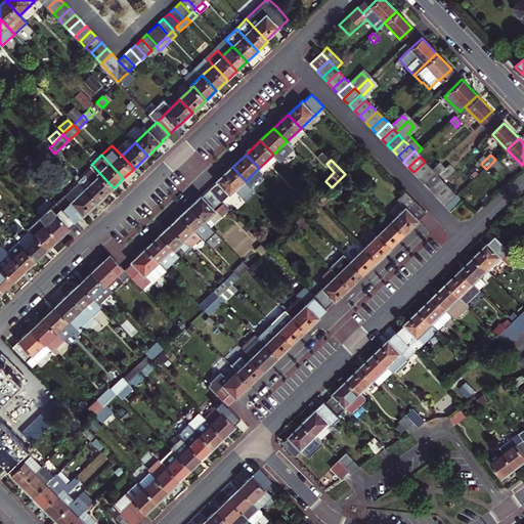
[(437,175),(446,166),(441,160),(432,169),(436,174),(437,175)]
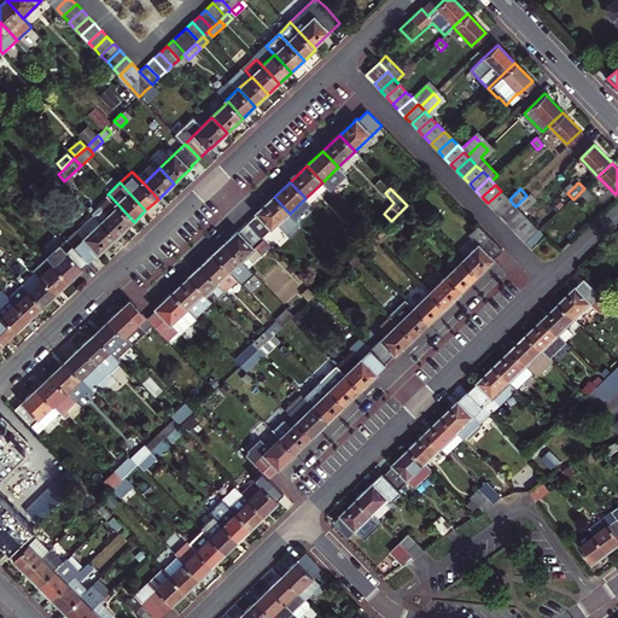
[(584,188),(573,199),(581,205),(592,196),(584,188)]
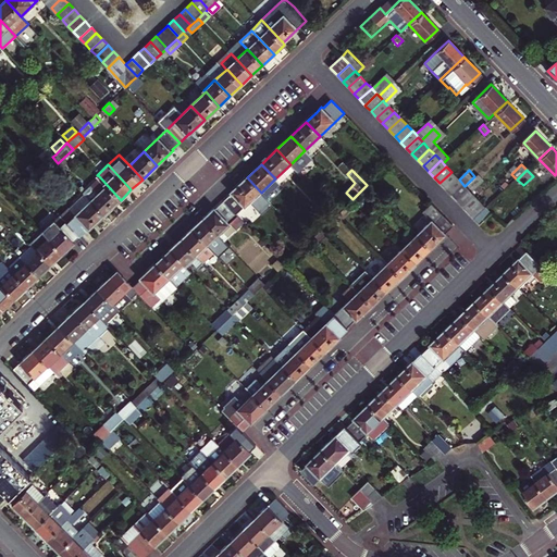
[(452,172),(440,183),(446,189),(458,178),(452,172)]
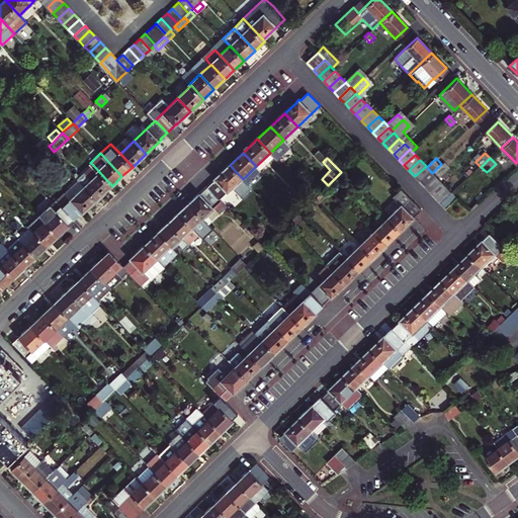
[(443,162),(441,164),(432,173),(436,177),(437,178),(446,170),(448,168),(443,162)]
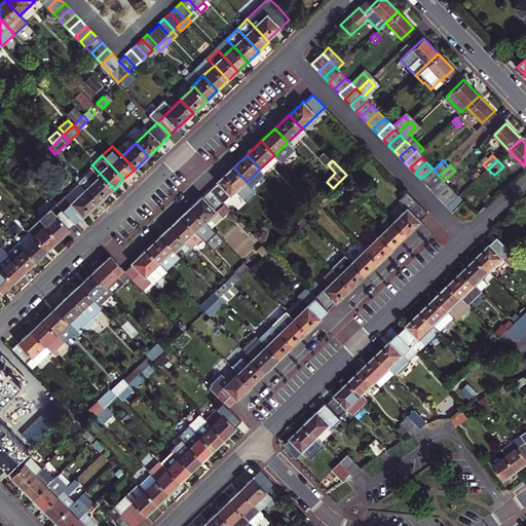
[(114,189),(94,166),(79,180),(81,183),(100,202),(114,189)]
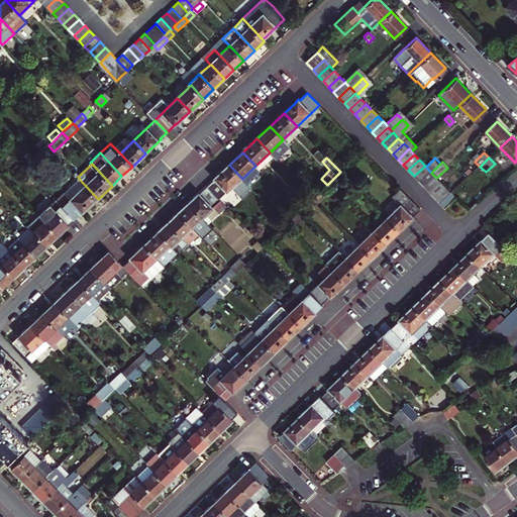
[(242,179),(229,165),(223,171),(215,178),(216,179),(208,187),(220,200),(242,179)]
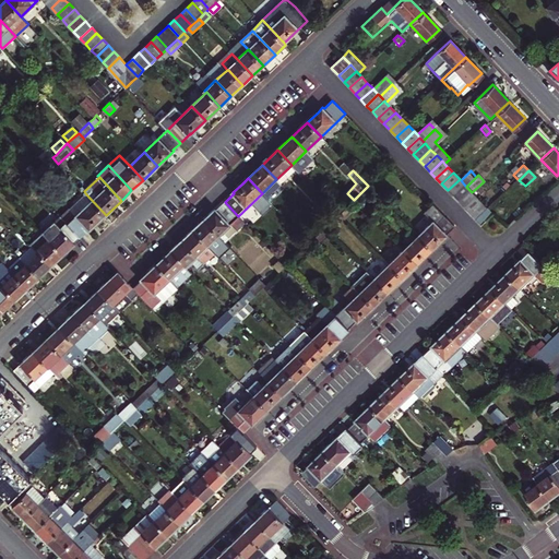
[(460,179),(448,190),(450,192),(453,197),(465,186),(461,180),(460,179)]
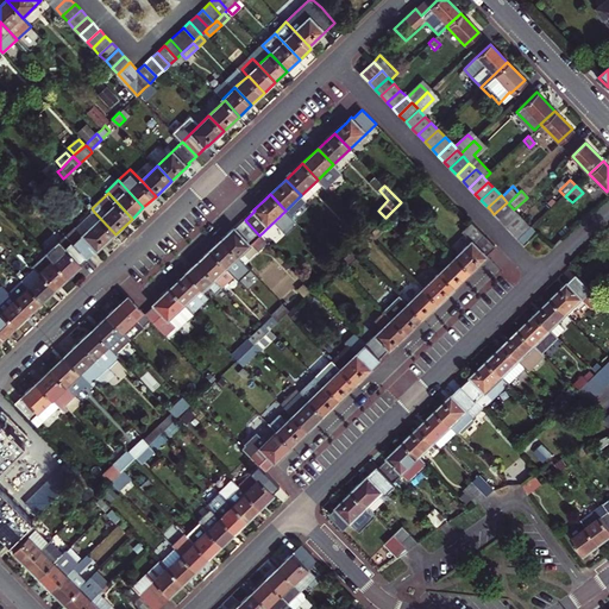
[(494,214),(500,220),(513,208),(508,203),(507,202),(494,214)]
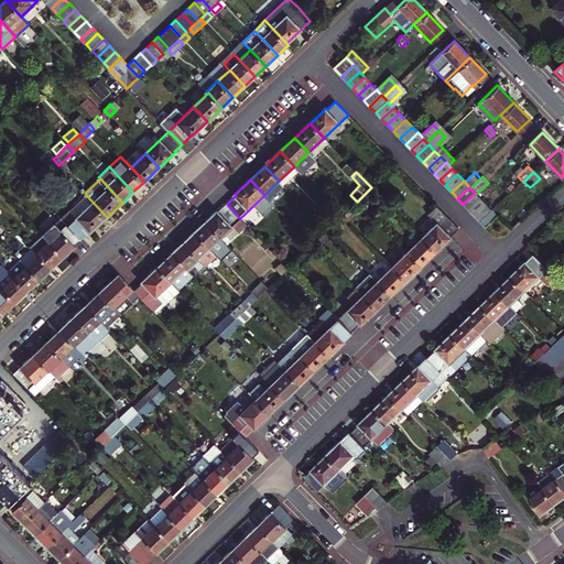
[(373,190),(364,197),(368,202),(377,194),(373,190)]
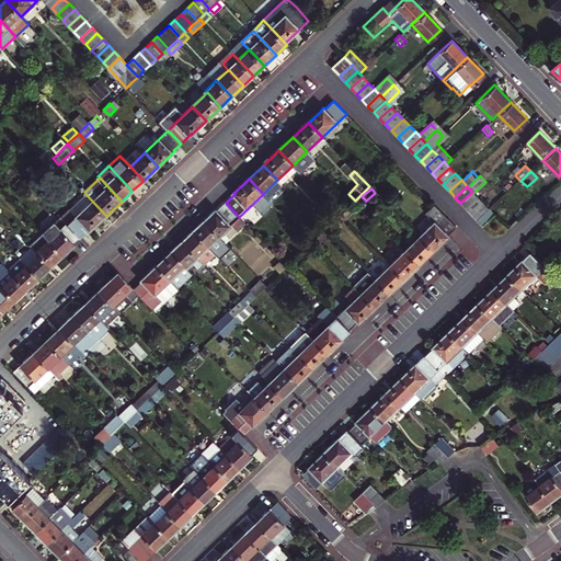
[(460,203),(466,208),(478,197),(473,193),(472,192),(460,203)]
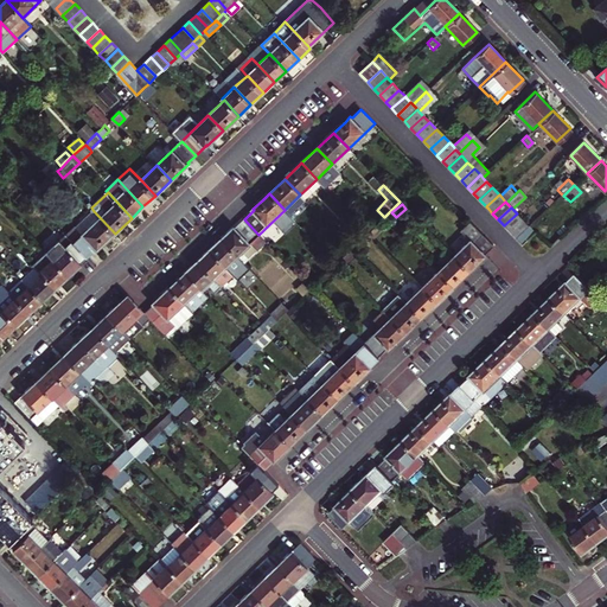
[(90,228),(84,234),(75,242),(88,256),(97,247),(98,249),(115,234),(94,211),(84,222),(90,228)]
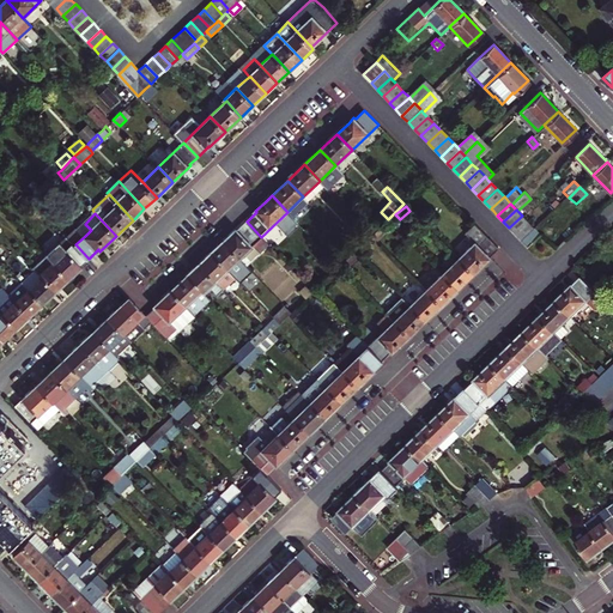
[(509,228),(515,235),(528,223),(522,217),(522,216),(509,228)]
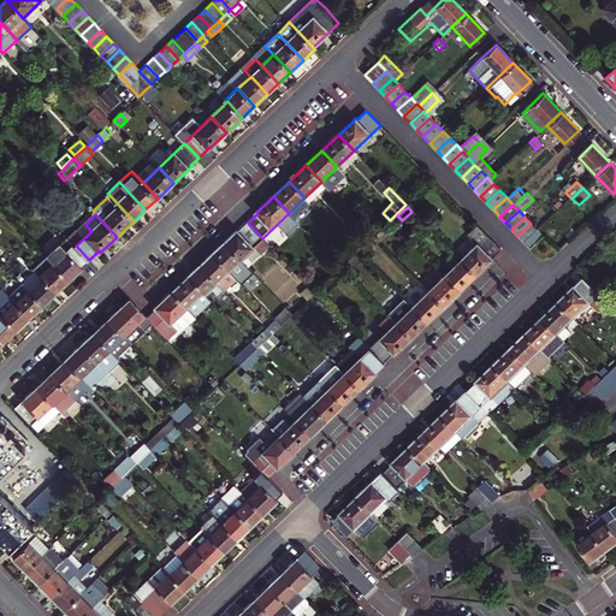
[(383,227),(377,221),(367,230),(373,237),(374,236),(383,227)]
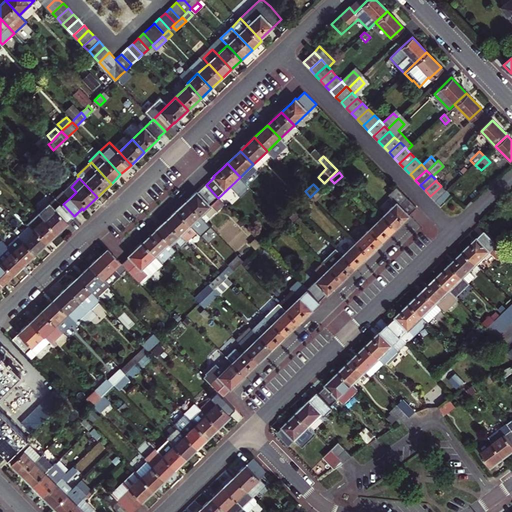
[(206,221),(224,204),(218,198),(206,185),(198,192),(197,191),(186,201),(206,221)]
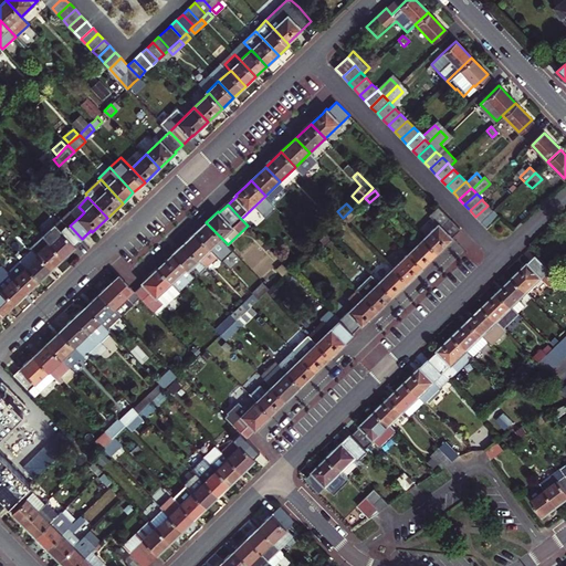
[(460,230),(437,206),(429,213),(439,224),(423,239),(438,253),(453,238),(452,238),(460,230)]
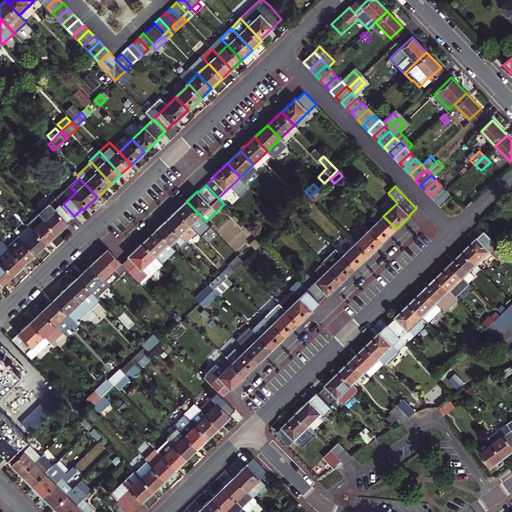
[(441,186),(430,196),(436,201),(446,191),(441,186)]
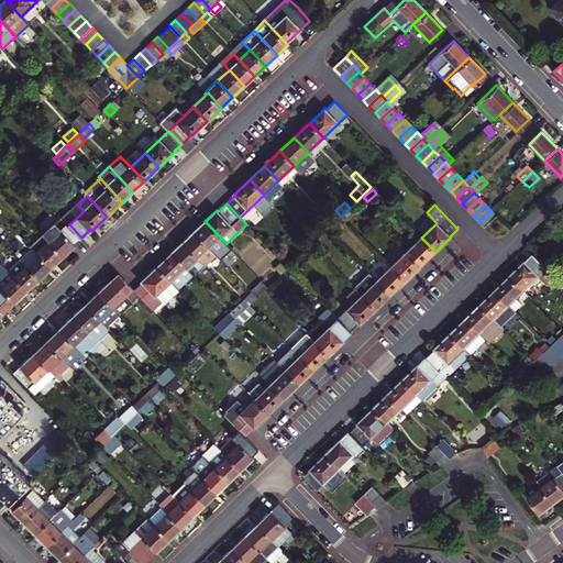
[(73,210),(78,217),(84,211),(78,206),(73,210)]
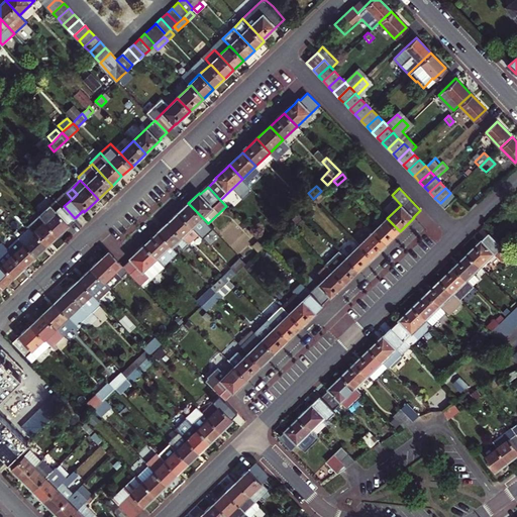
[(321,191),(314,198),(318,203),(319,203),(326,196),(321,191)]
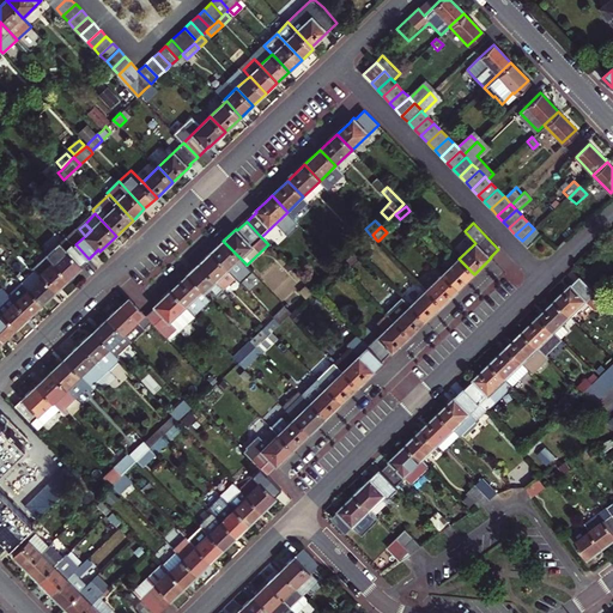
[(371,236),(365,229),(358,237),(364,243),(371,236)]
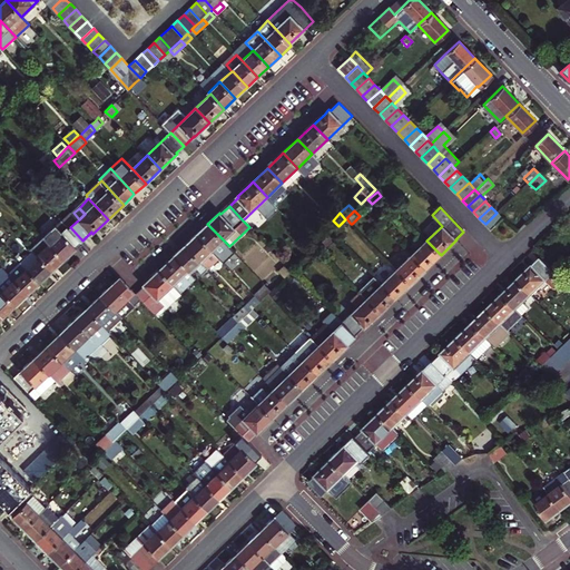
[(491,231),(503,219),(498,214),(497,213),(485,224),(491,231)]
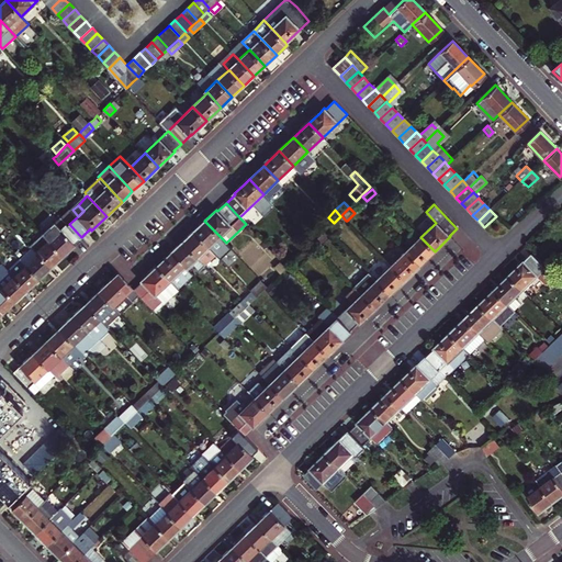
[(340,216),(334,223),(338,228),(346,221),(341,215),(340,216)]
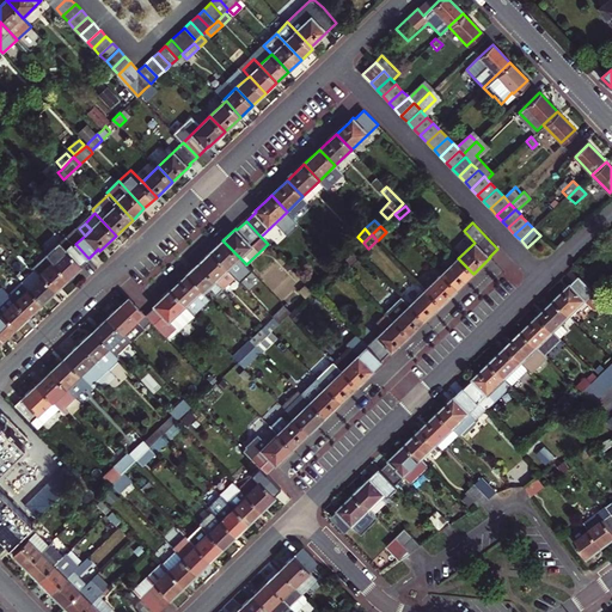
[(246,264),(222,240),(212,251),(236,277),(246,265),(246,264)]
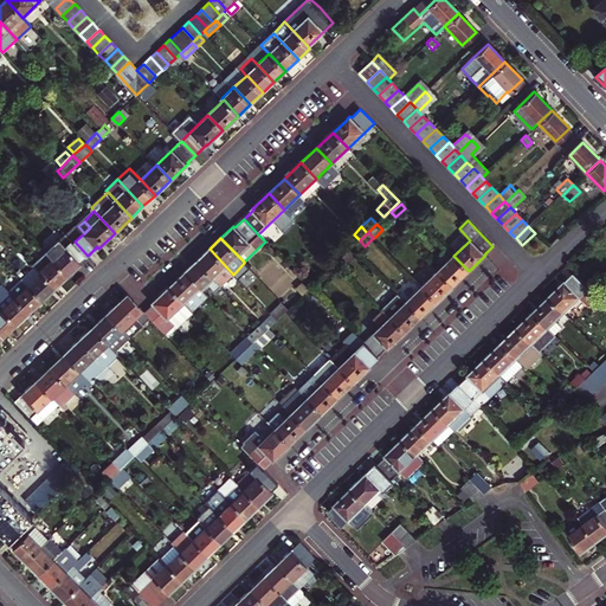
[(72,239),(53,258),(70,275),(83,263),(82,260),(88,256),(75,242),(72,239)]
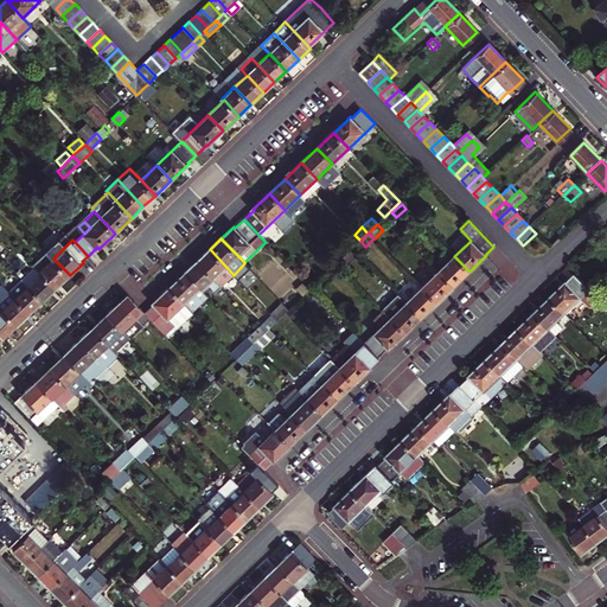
[(222,286),(234,275),(210,249),(200,259),(198,261),(215,278),(222,286)]
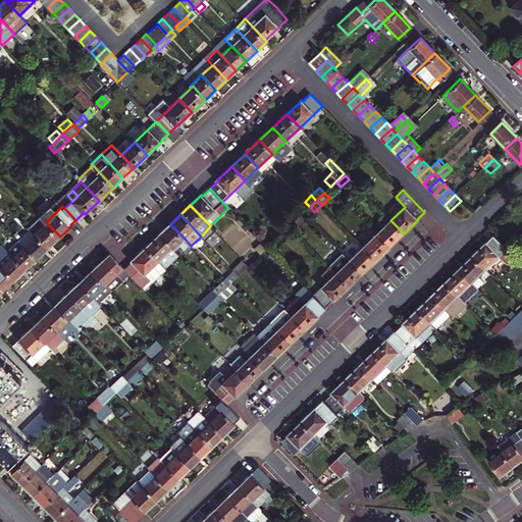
[(371,228),(389,247),(404,233),(390,220),(384,214),(371,227),(371,228)]
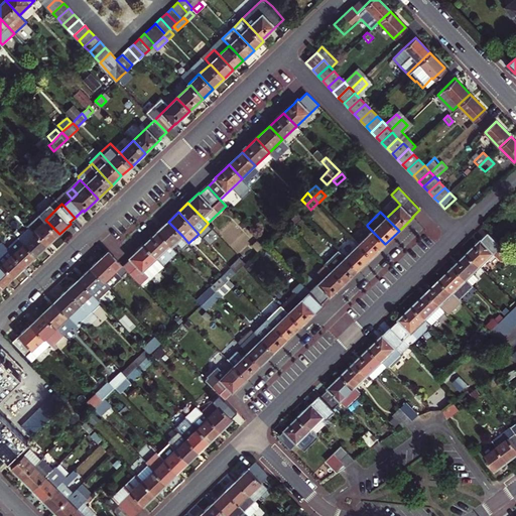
[(34,230),(45,220),(39,214),(29,224),(30,226),(34,230)]
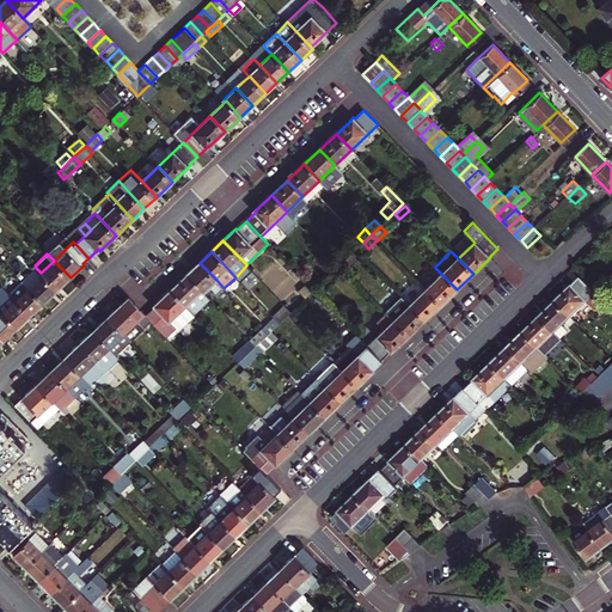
[(41,273),(57,291),(71,277),(54,261),(41,273)]
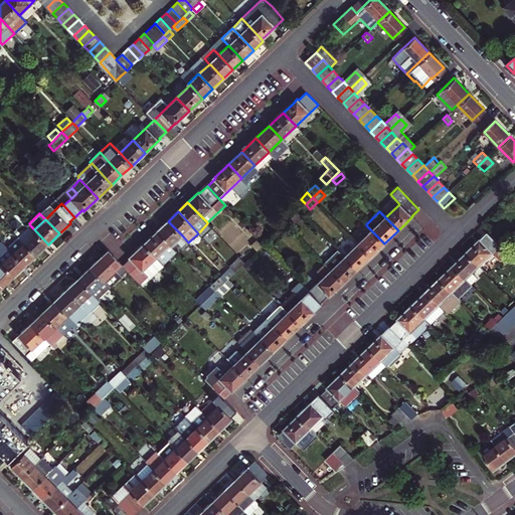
[(171,245),(182,235),(168,221),(158,231),(171,245)]
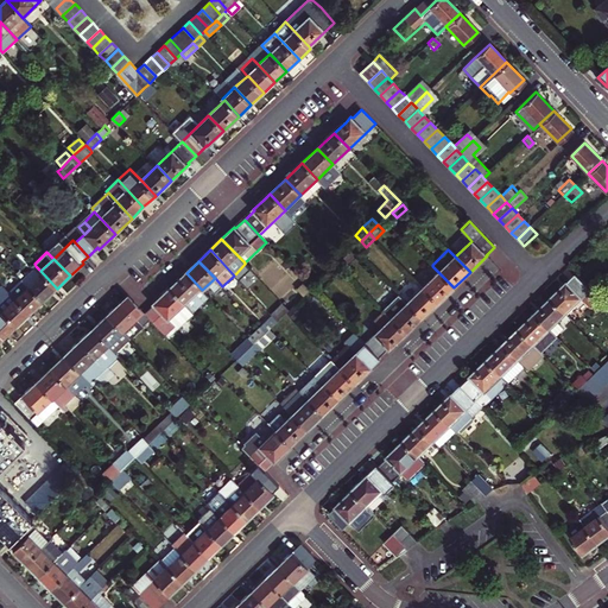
[(44,301),(57,289),(40,271),(36,266),(21,278),(44,301)]
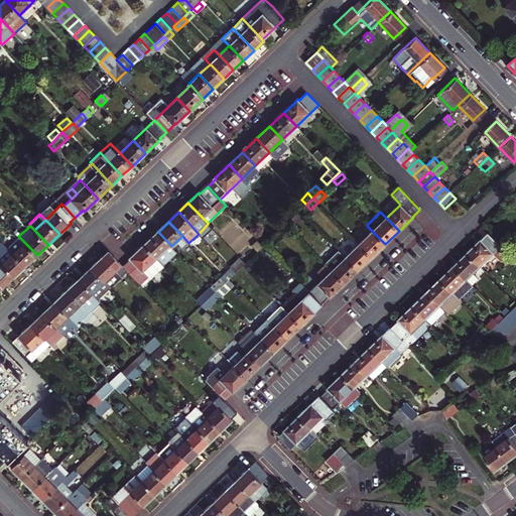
[(354,238),(359,244),(372,257),(382,247),(385,244),(367,226),(354,238)]
